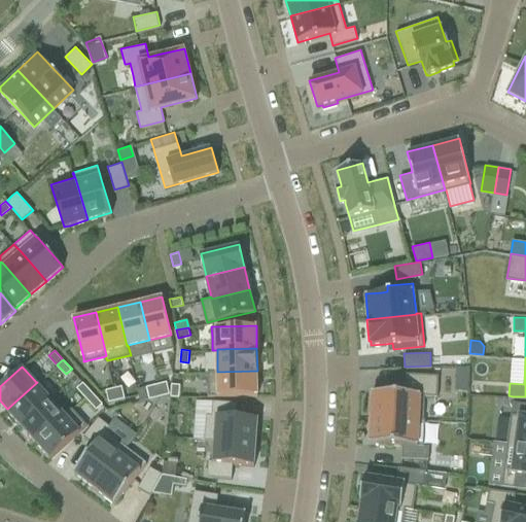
[(457,367),(456,377),(467,378),(468,367),(457,367)]
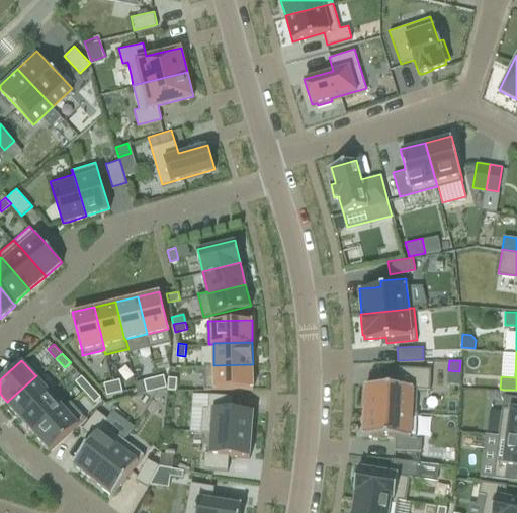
[(207,364),(204,364),(204,365),(204,385),(204,389),(253,387),(253,382),(253,364),(213,365),(213,364),(207,364)]
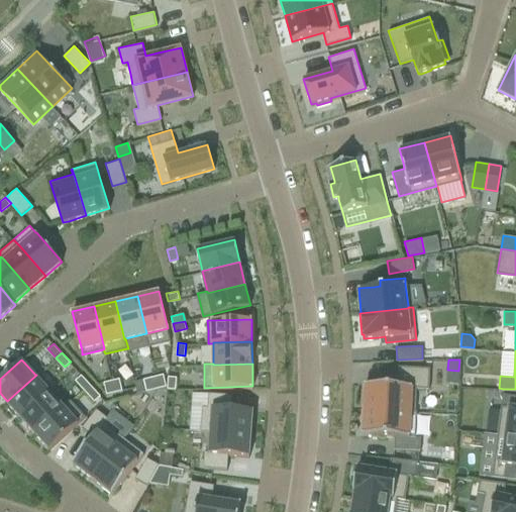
[(364,391),(364,403),(364,409),(417,411),(417,410),(415,410),(417,388),(429,388),(430,367),(398,365),(397,385),(395,385),(389,385),(365,384),(365,385),(365,391),(364,391)]
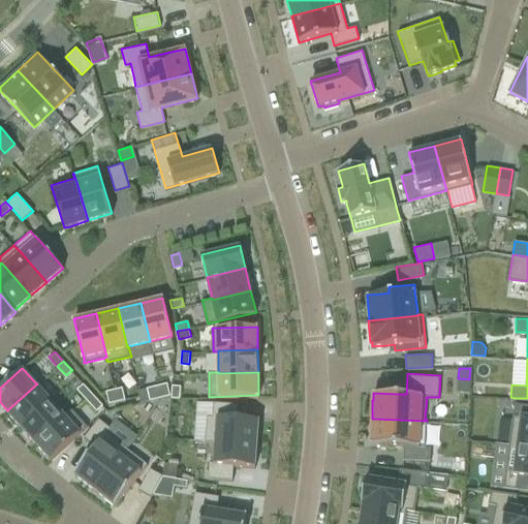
[(37,383),(7,410),(22,427),(52,400),(52,401),(56,398),(55,397),(40,380),(36,383),(37,383)]
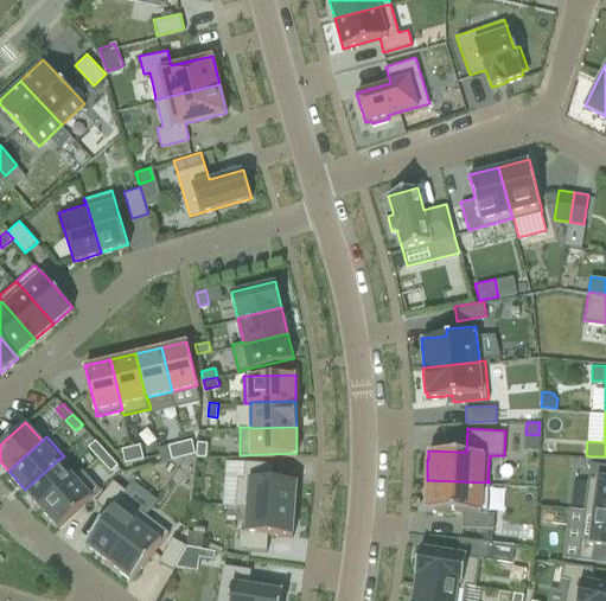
[(180,441),(184,455),(196,452),(192,438),(180,441)]
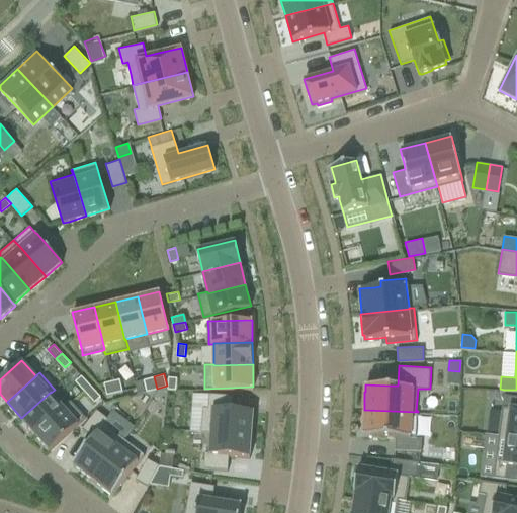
[(82,374),(76,379),(85,391),(91,385),(82,374)]
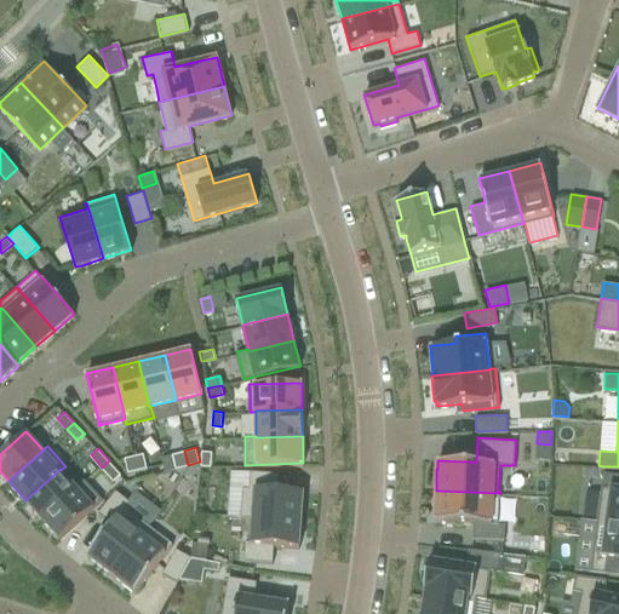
[(212,451),(202,449),(201,465),(211,465),(212,451)]
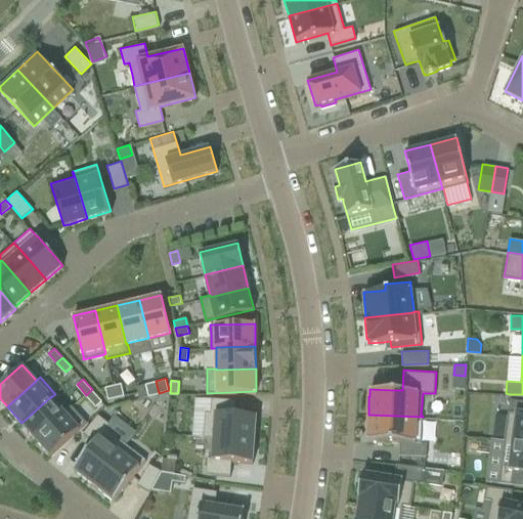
[(159,393),(156,381),(145,383),(148,395),(159,393)]
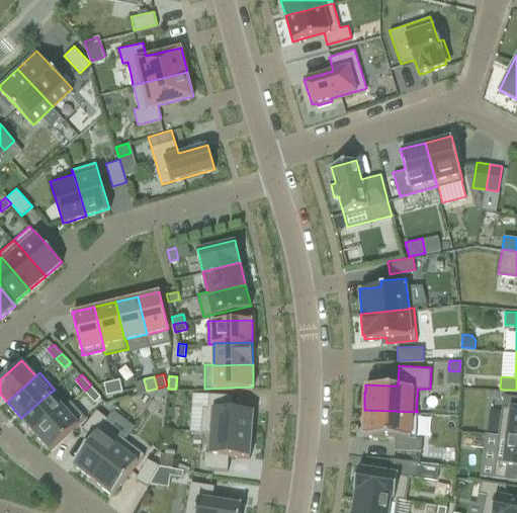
[(119,377),(112,379),(114,392),(122,390),(119,377)]
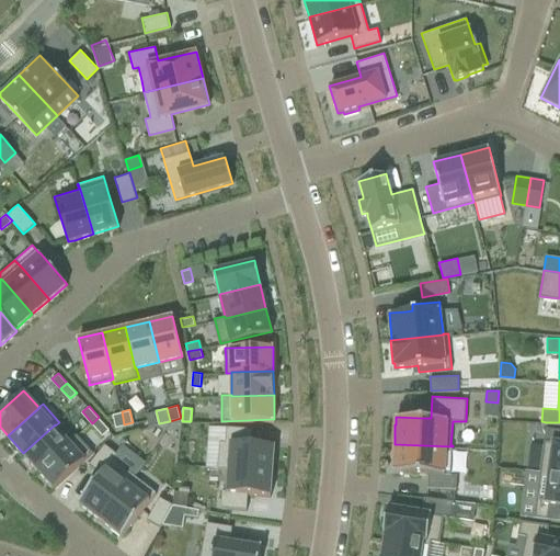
[(116,427),(124,424),(122,411),(113,413),(116,427)]
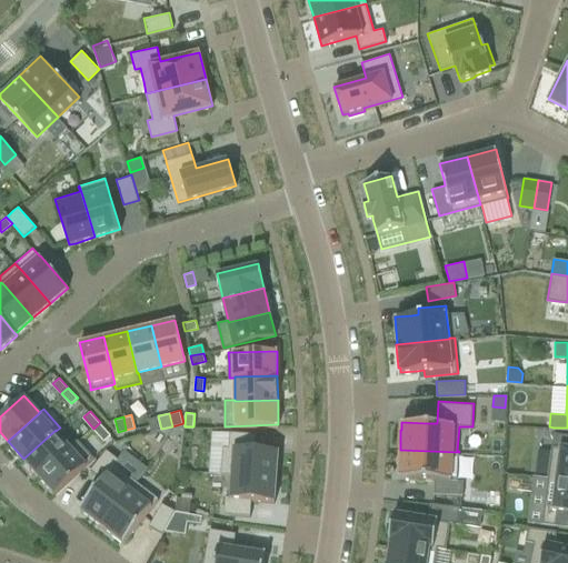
[(100,422),(93,429),(105,440),(111,434),(100,422)]
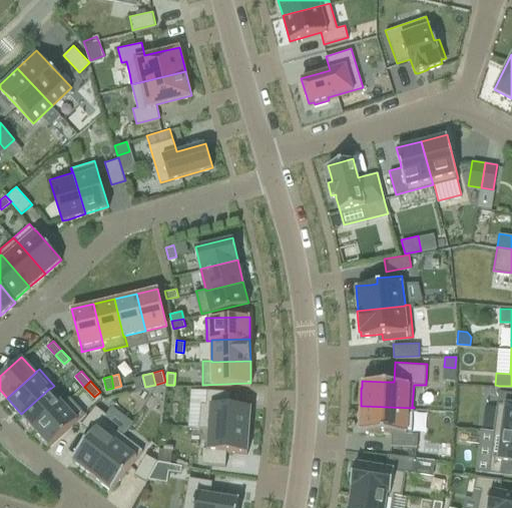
[(50,388),(21,414),(35,429),(64,403),(63,402),(52,391),(50,389),(50,388)]
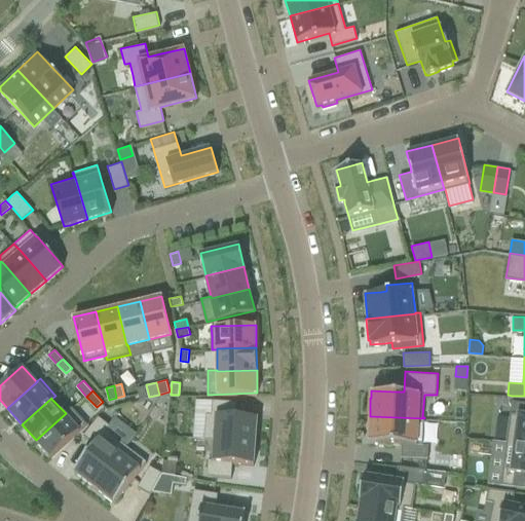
[(194,412),(192,436),(204,437),(204,438),(215,438),(215,437),(256,440),(257,416),(236,415),(237,401),(213,399),(213,400),(212,413),(207,413),(194,412)]
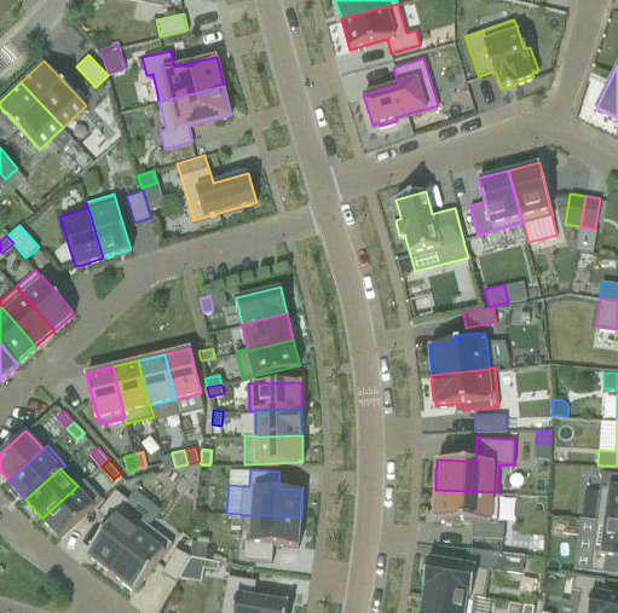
[(617,472),(602,470),(596,519),(617,521),(617,472)]
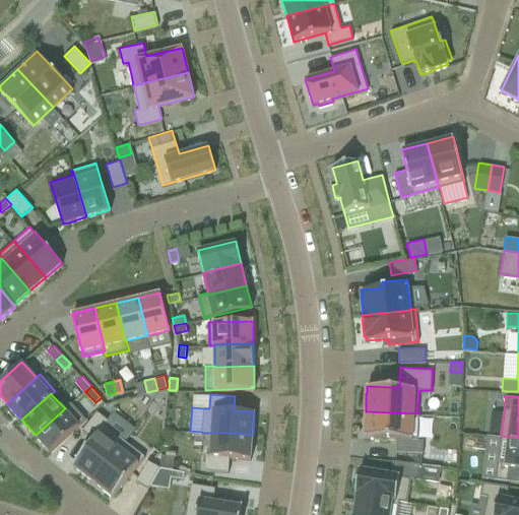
[(65,408),(36,435),(50,451),(86,417),(83,415),(72,402),(71,401),(64,407),(65,408)]
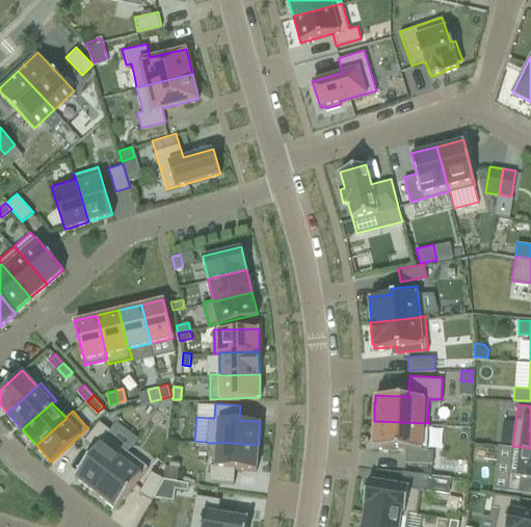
[(96,449),(75,476),(96,492),(127,449),(107,435),(111,429),(99,420),(84,440),(96,449)]
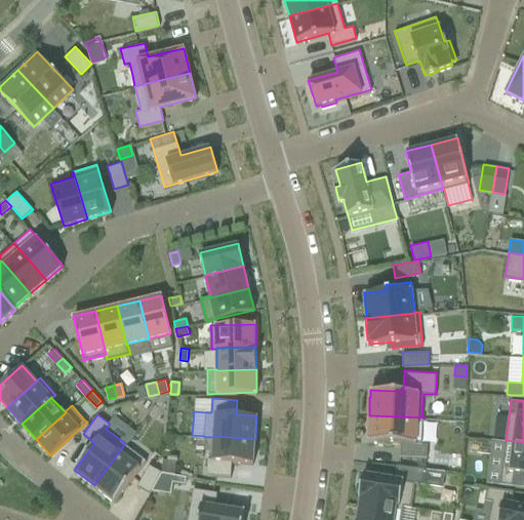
[(368,439),(367,440),(392,442),(399,442),(401,442),(400,455),(427,456),(428,443),(421,443),(424,417),(369,415),(368,439)]
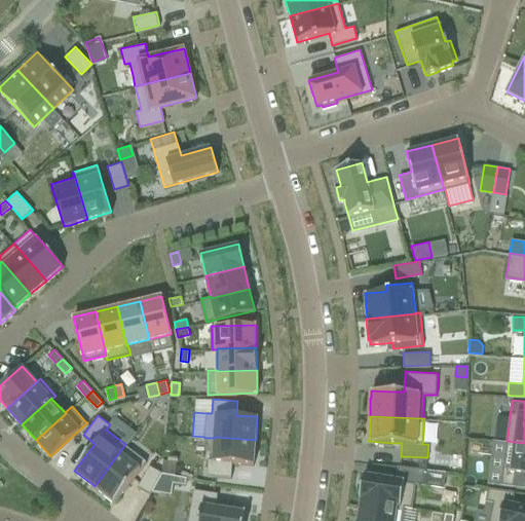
[(254,463),(256,440),(215,437),(215,438),(214,453),(213,458),(212,458),(208,458),(207,475),(214,475),(231,476),(232,461),(254,463)]
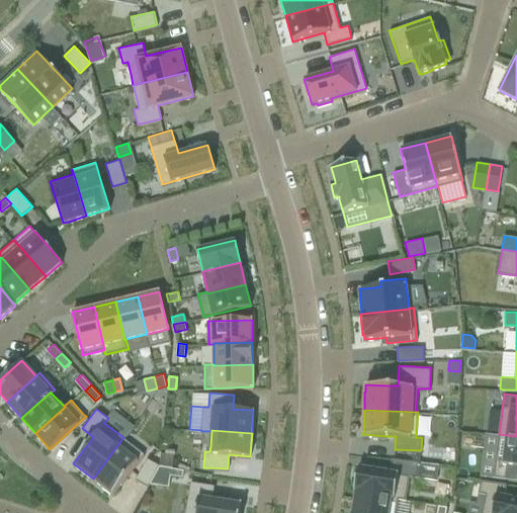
[(516,436),(499,434),(493,477),(516,480),(516,436)]
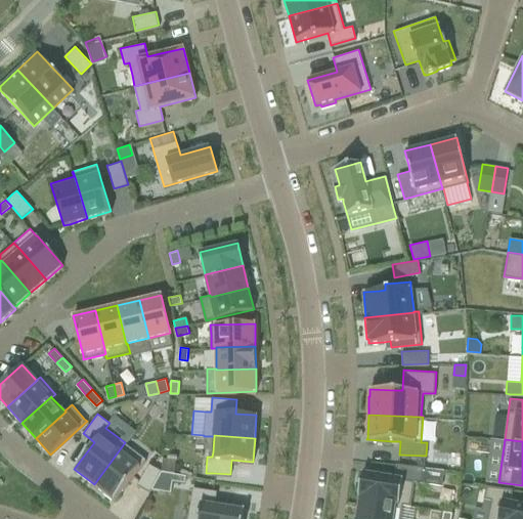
[(125,442),(94,484),(115,500),(146,459),(125,442)]
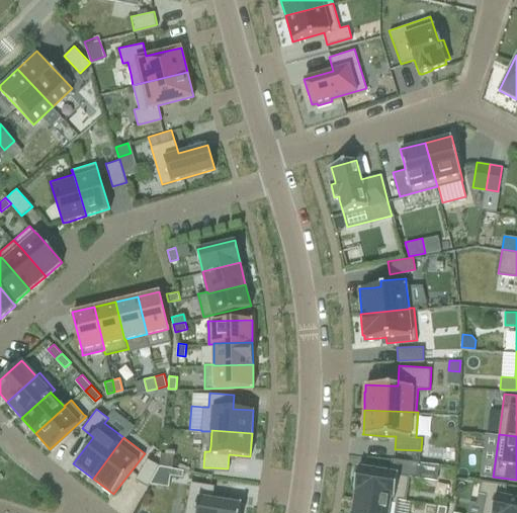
[(161,452),(160,464),(172,466),(174,454),(161,452)]
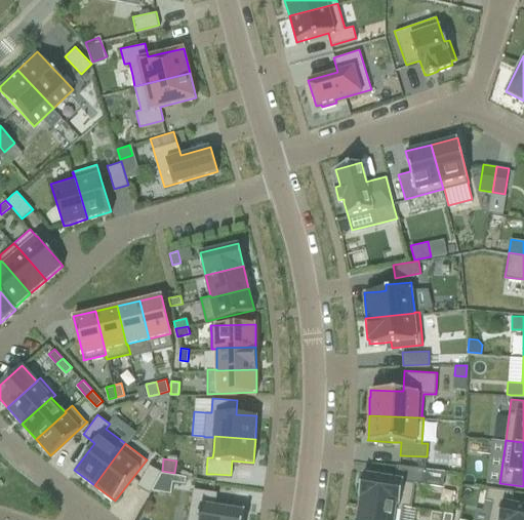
[(149,464),(137,485),(146,490),(150,492),(152,489),(162,471),(149,464)]
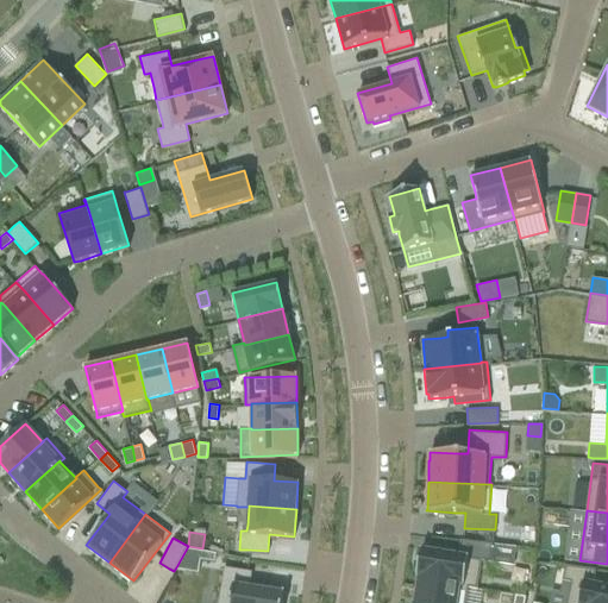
[(420,548),(417,578),(418,578),(418,577),(469,585),(469,586),(477,588),(482,559),(489,560),(491,542),(461,539),(458,554),(420,548)]
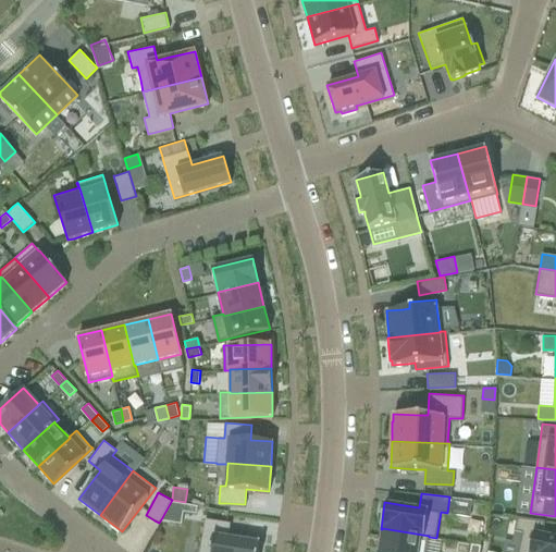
[(185,503),(183,510),(196,512),(197,505),(185,503)]
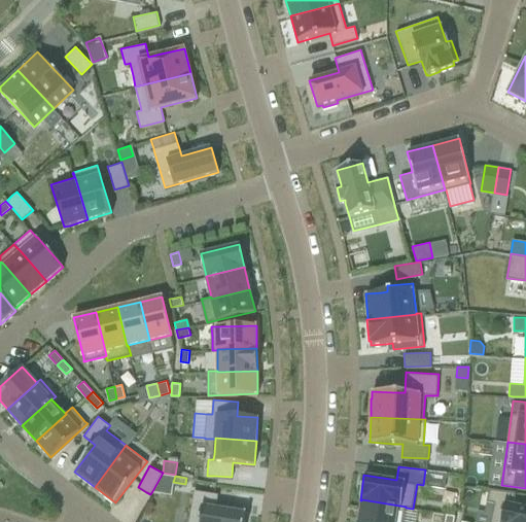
[(489,488),(487,501),(494,502),(489,521),(525,521),(525,508),(513,505),(516,491),(489,488)]
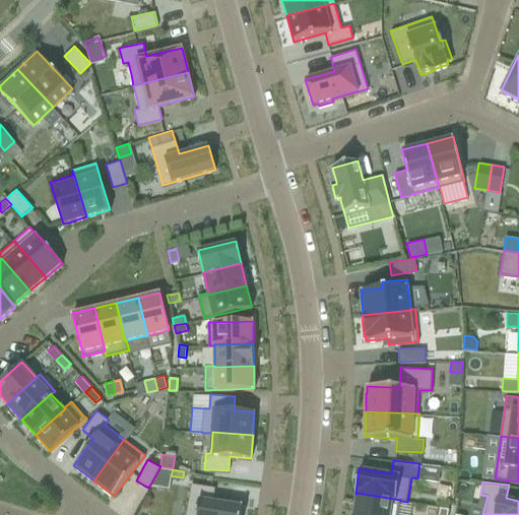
[(188,502),(186,514),(241,514),(243,506),(213,501),(215,487),(191,483),(188,502)]
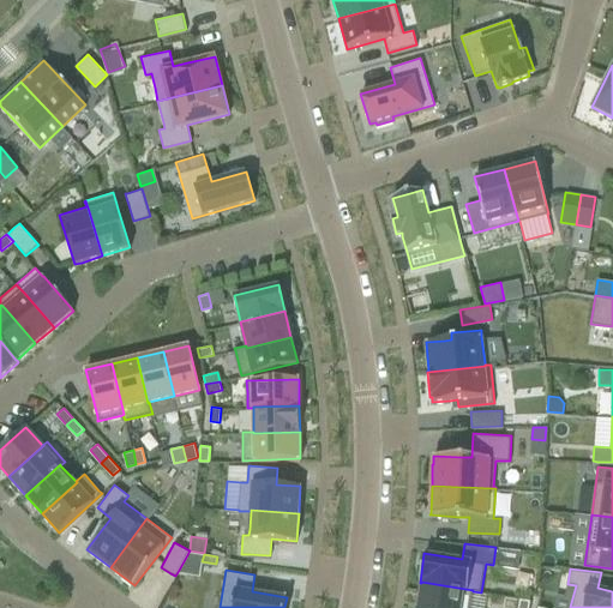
[(416,607),(469,607),(473,591),(473,590),(421,582),(421,583),(416,607)]
